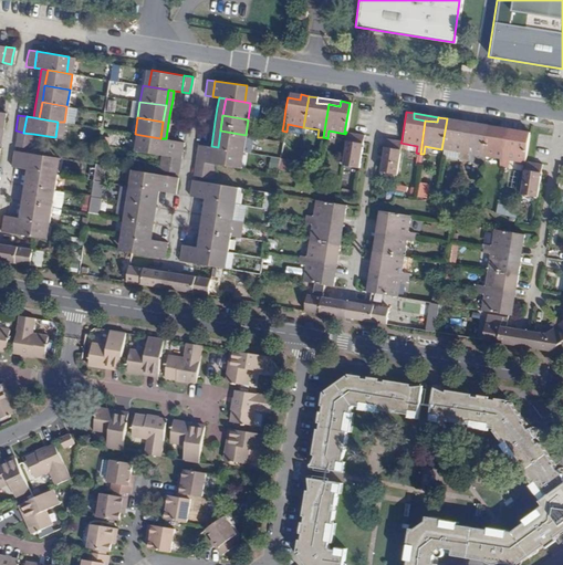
[(447,118),(441,149),(457,152),(456,159),(460,160),(466,127),(454,125),(455,119),(447,118)]
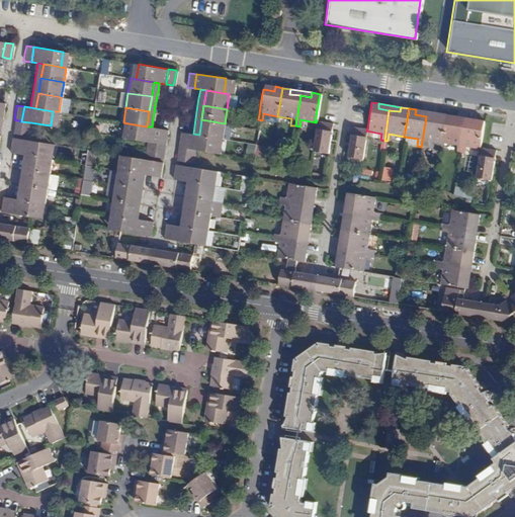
[(437,113),(416,109),(415,114),(426,116),(437,117),(437,113)]
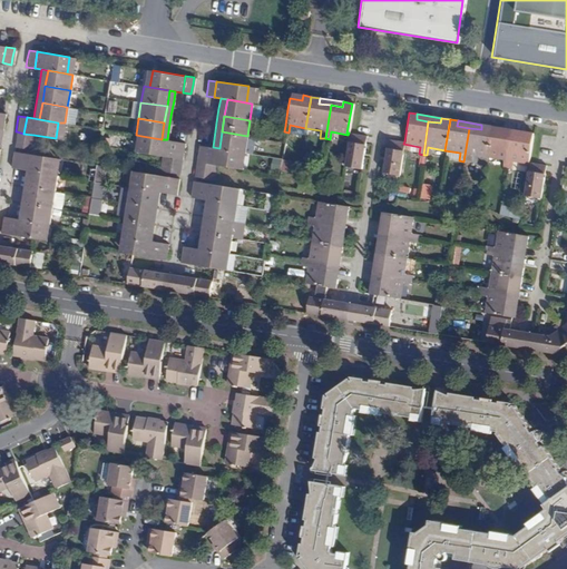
[(469,128),(463,162),(468,163),(469,155),(486,157),(490,126),(481,125),(481,129),(469,128)]
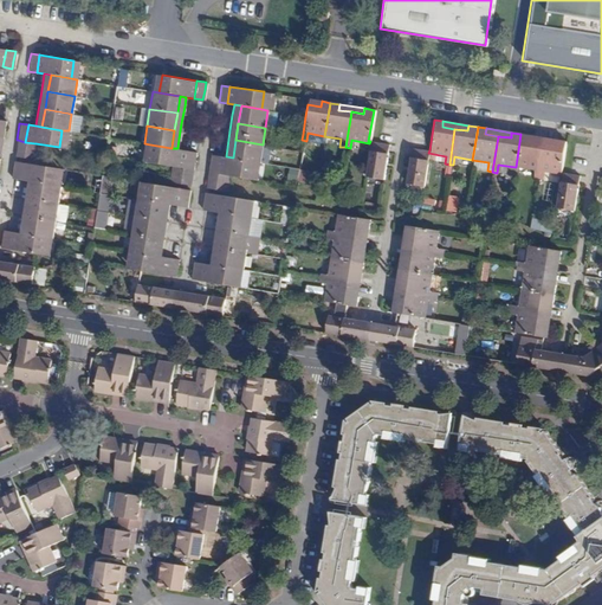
[(520,134),(516,167),(532,169),(531,178),(536,179),(542,142),(529,141),(530,135),(520,134)]
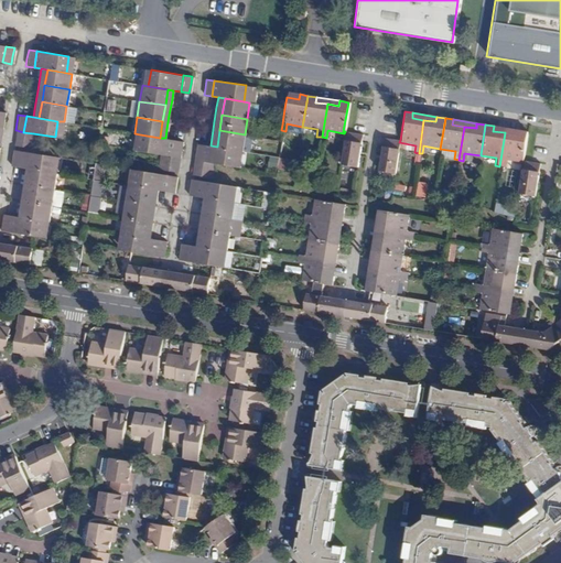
[(494,126),(493,131),(505,132),(517,134),(518,130),(494,126)]
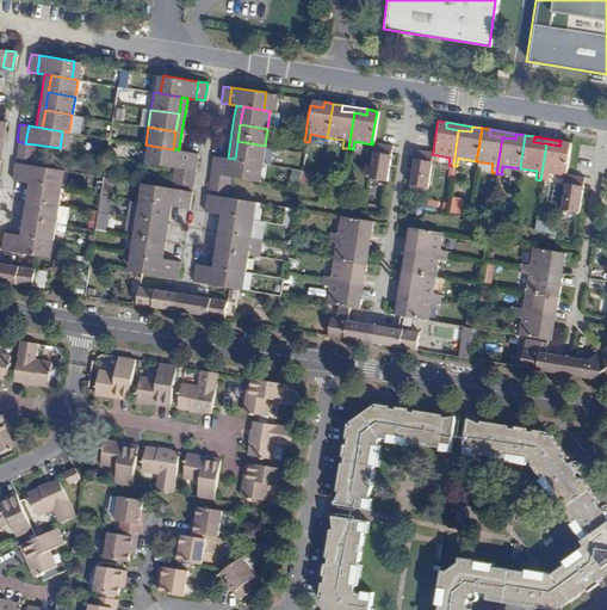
[(36,145),(25,143),(18,141),(17,149),(35,152),(36,145)]
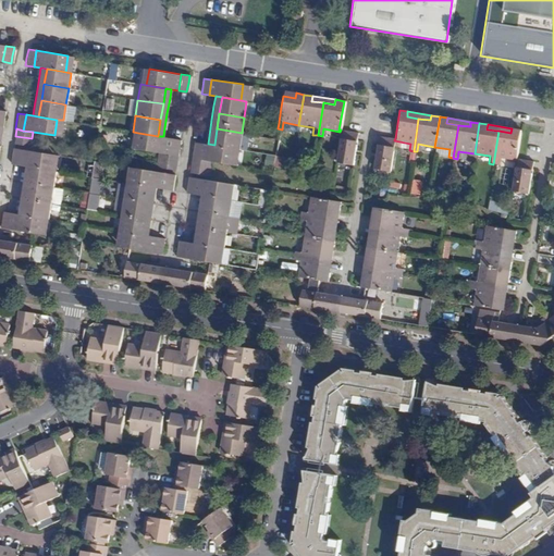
[(238,149),(242,133),(217,128),(214,145),(232,148),(238,149)]
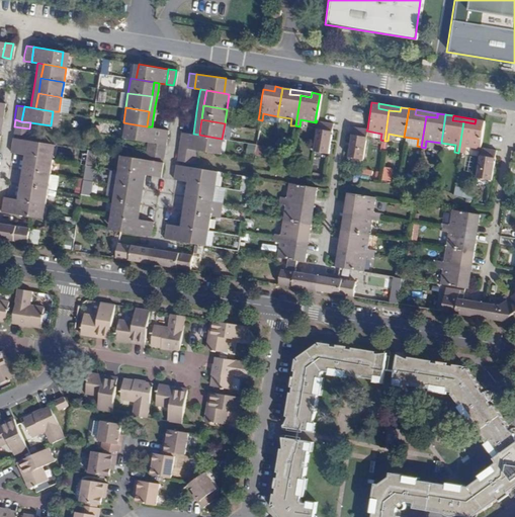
[(463,121),(458,153),(461,153),(462,146),(478,149),(478,147),(483,120),(476,119),(475,123),(463,121)]
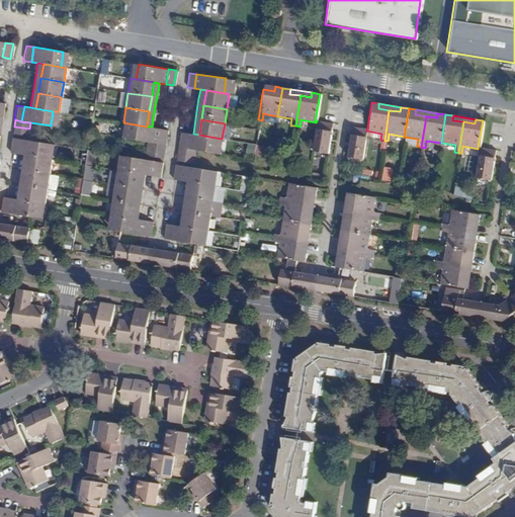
[(331,123),(317,120),(316,122),(312,152),(326,154),(331,123)]
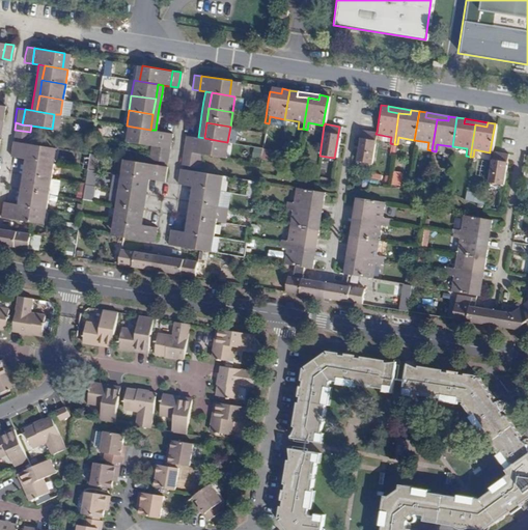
[(162,131),(156,130),(150,130),(132,127),(130,141),(150,145),(160,146),(162,131)]
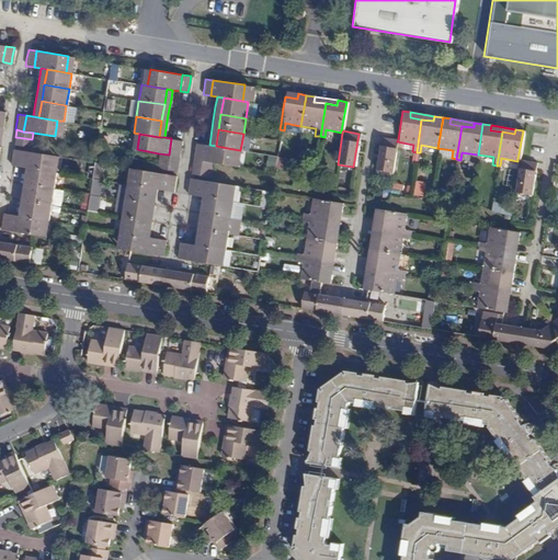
[(31,147),(32,139),(15,137),(14,145),(31,147)]
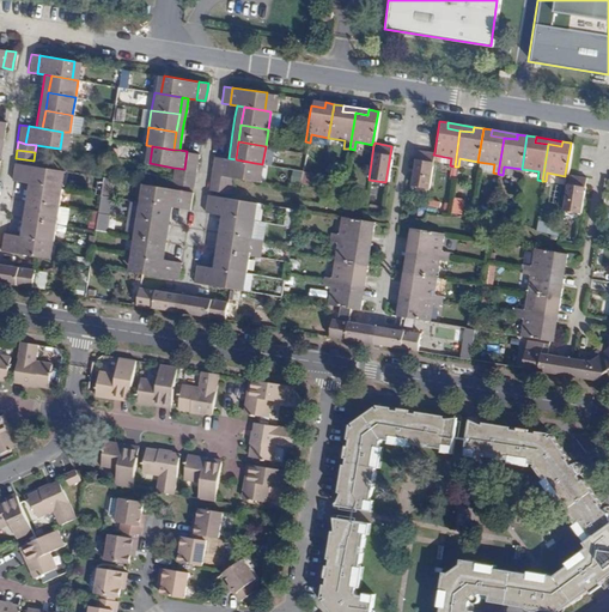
[(415,150),(409,186),(426,188),(432,152),(415,150)]
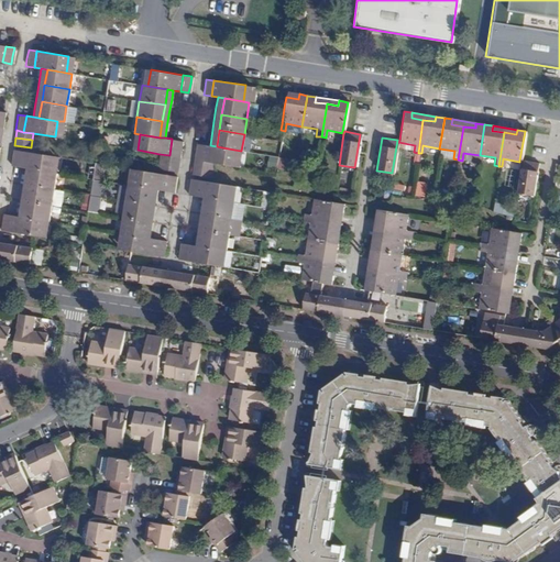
[(180,141),(172,139),(169,155),(177,156),(178,156),(179,150),(180,141)]
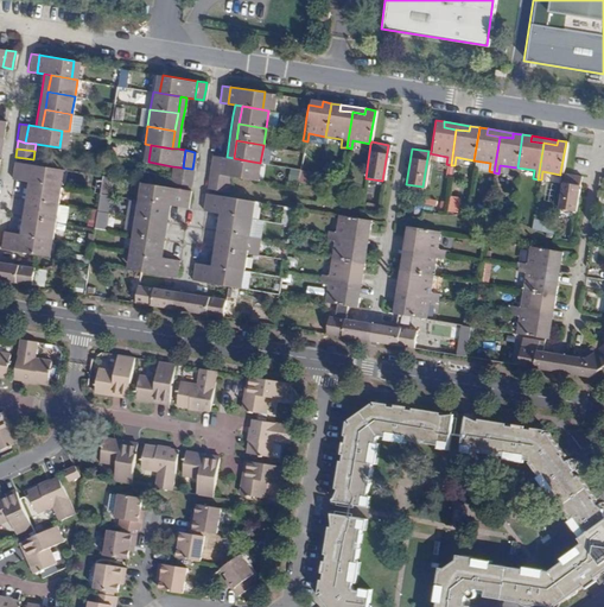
[(209,172),(217,174),(220,156),(210,155),(209,163),(208,172),(209,172)]
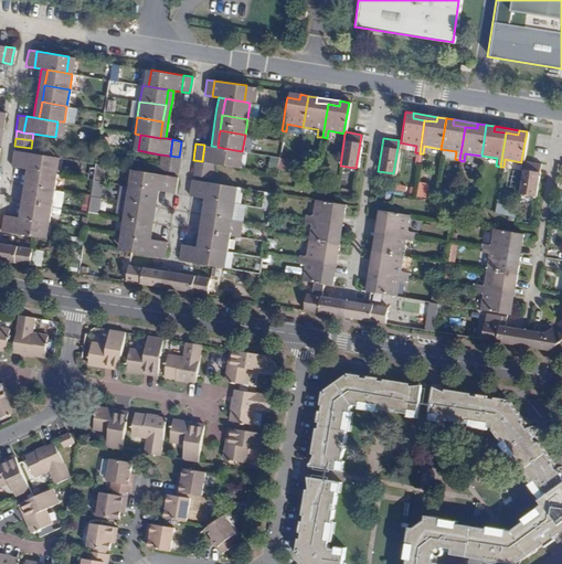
[(212,162),(233,166),(235,150),(218,147),(211,146),(204,145),(202,161),(212,162)]
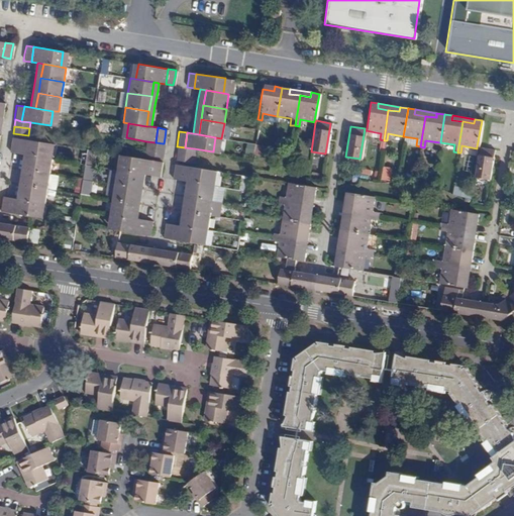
[(417,138),(403,136),(402,143),(416,145),(417,138)]
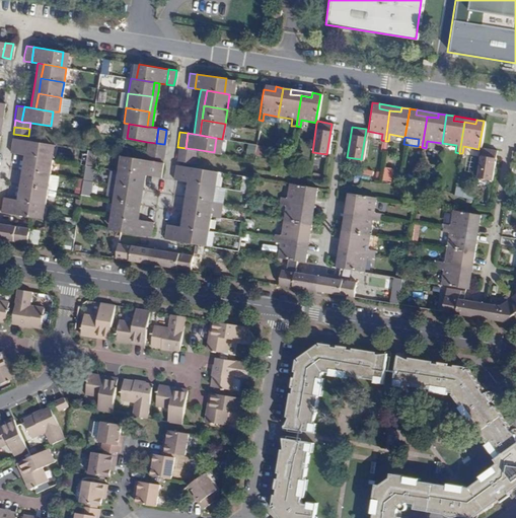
[(16,153),(19,139),(11,138),(10,145),(9,152),(16,153)]
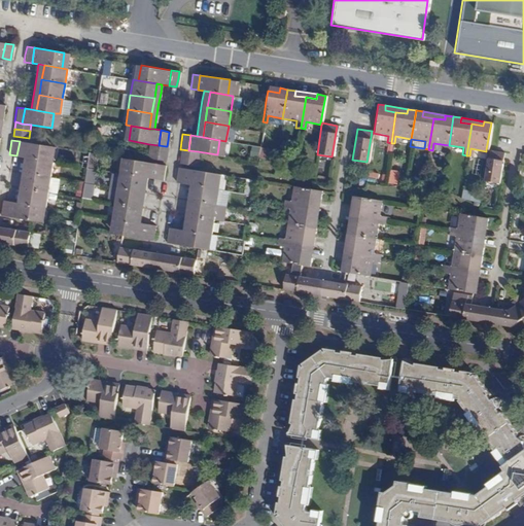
[(219,140),(217,154),(223,155),(225,141),(219,140)]
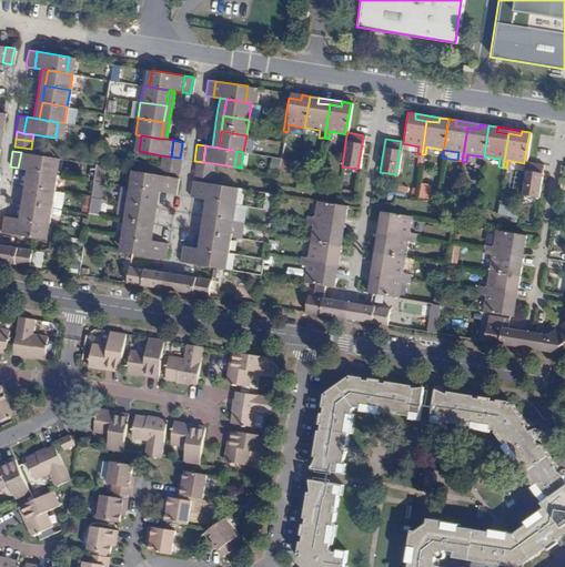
[(24,169),(31,170),(50,173),(52,157),(21,152),(18,168),(24,169)]
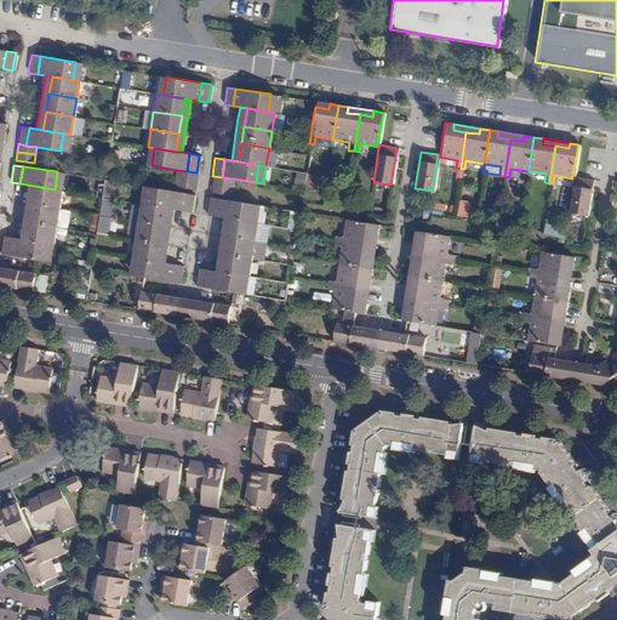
[(510,169),(509,177),(526,180),(529,171),(510,169)]
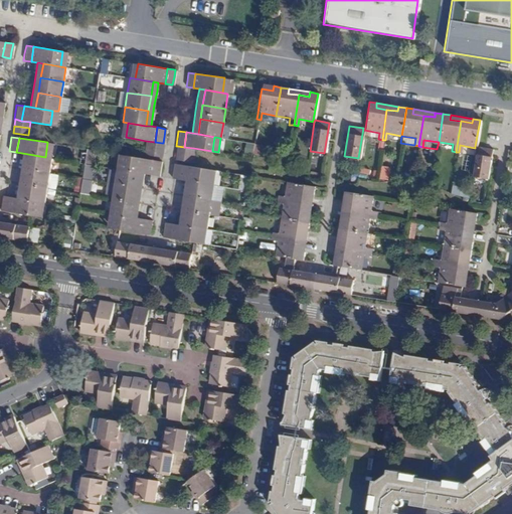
[(162,143),(155,142),(146,141),(145,147),(161,150),(162,143)]
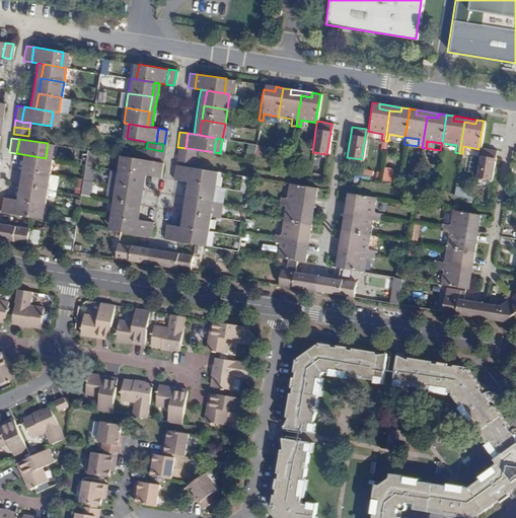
[(269,157),(272,149),(255,144),(253,152),(269,157)]
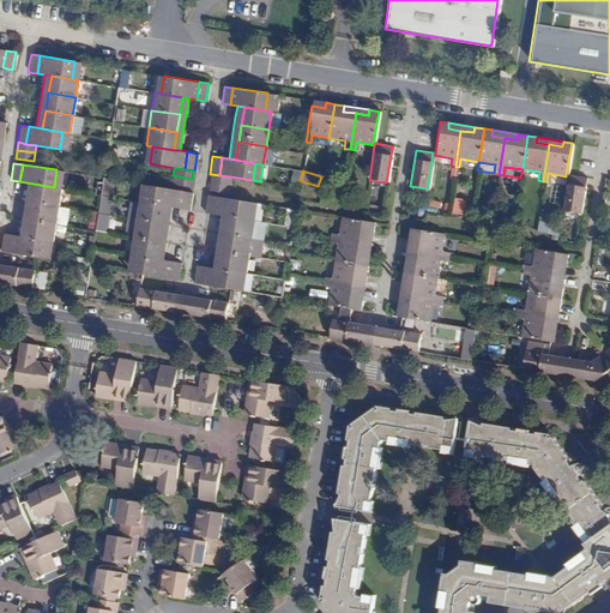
[(228,185),(230,176),(219,175),(211,174),(210,181),(228,185)]
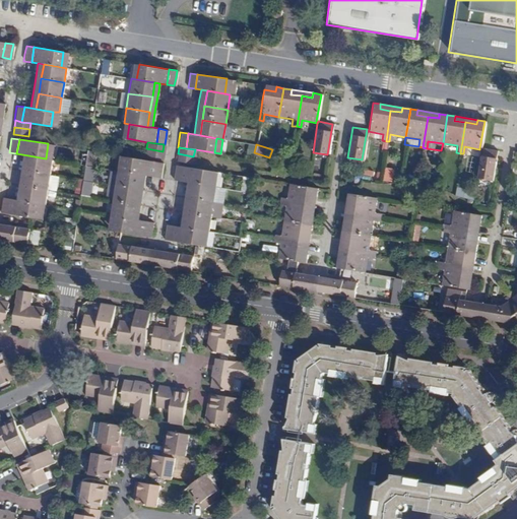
[(476,178),(491,181),(496,150),(481,147),(476,178)]
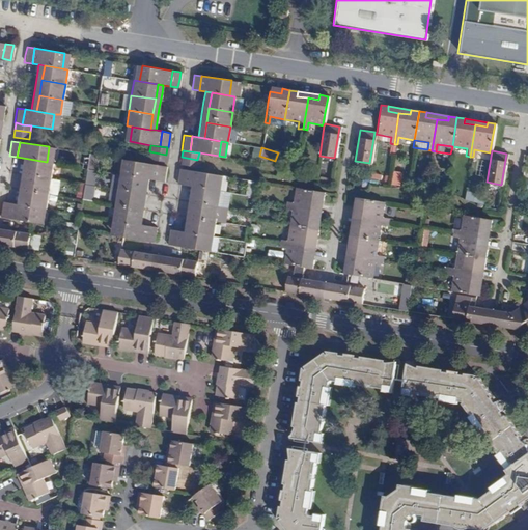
[(166,155),(149,151),(148,159),(165,162),(166,155)]
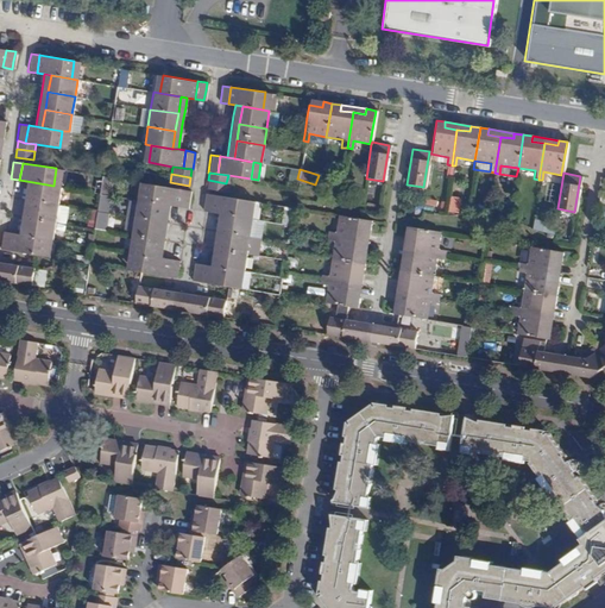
[(225,190),(226,183),(208,180),(207,188),(225,190)]
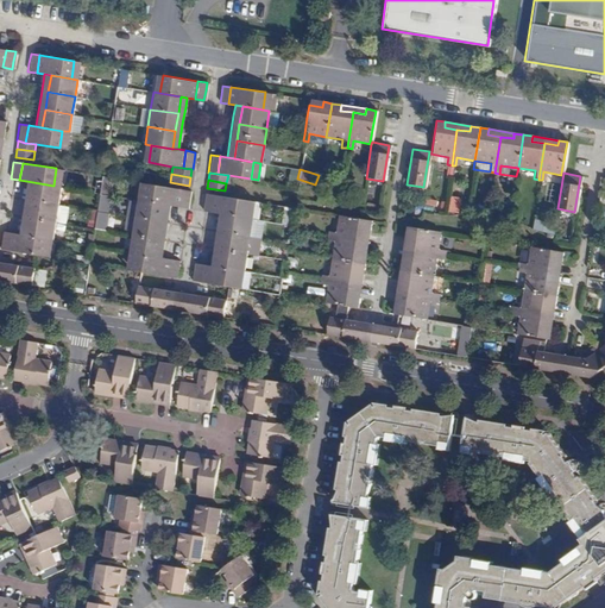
[(18,233),(25,234),(27,218),(30,200),(33,182),(26,181),(25,192),(23,206),(20,221),(18,233)]
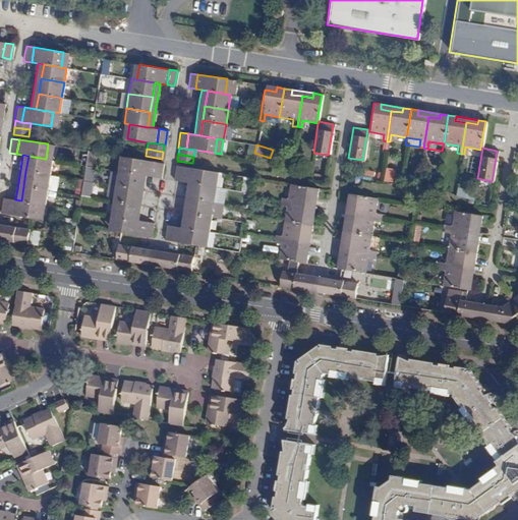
[(25,171),(49,175),(51,160),(46,159),(29,156),(25,171)]
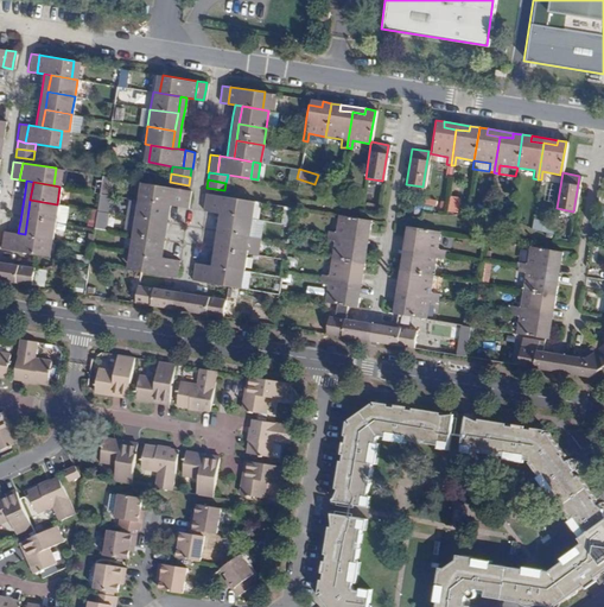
[(142,200),(163,203),(169,204),(177,206),(179,189),(145,183),(142,200)]
